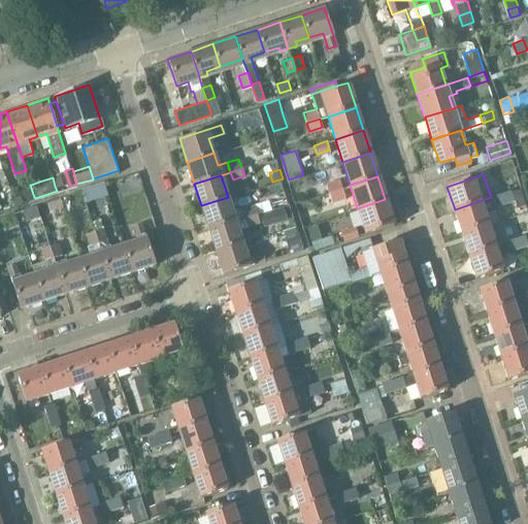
[(339,177),(326,183),(329,191),(342,187),(339,177)]
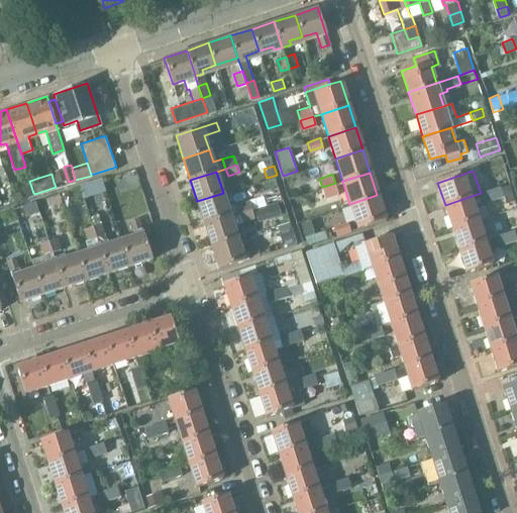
[(23,183),(22,183),(25,195),(33,193),(29,181),(23,183)]
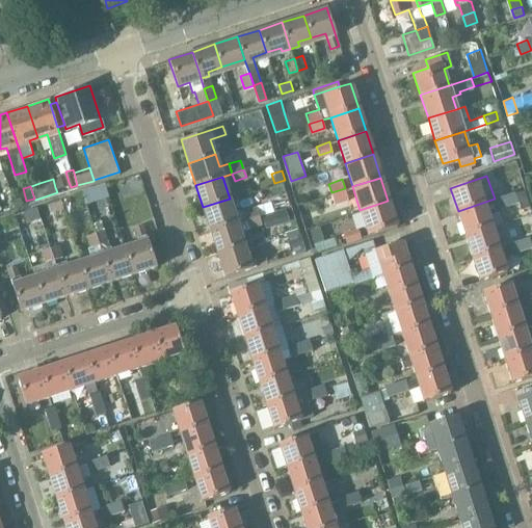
[(521,210),(531,206),(526,187),(516,190),(520,201),(519,201),(521,210)]
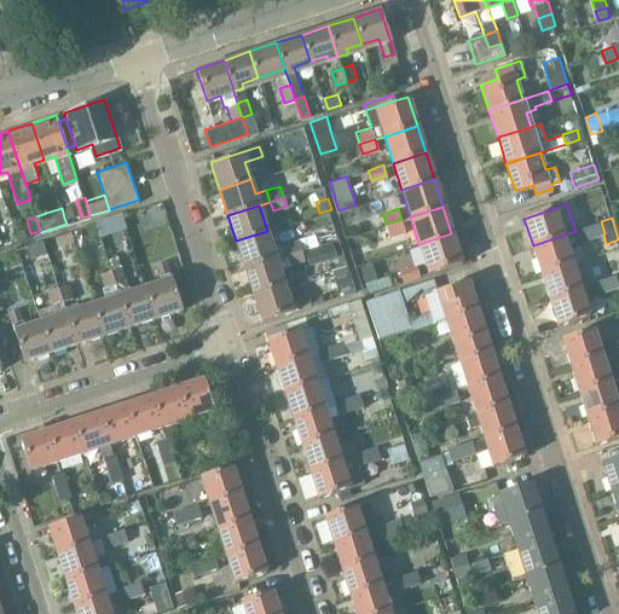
[(401,219),(386,224),(389,235),(405,230),(401,219)]
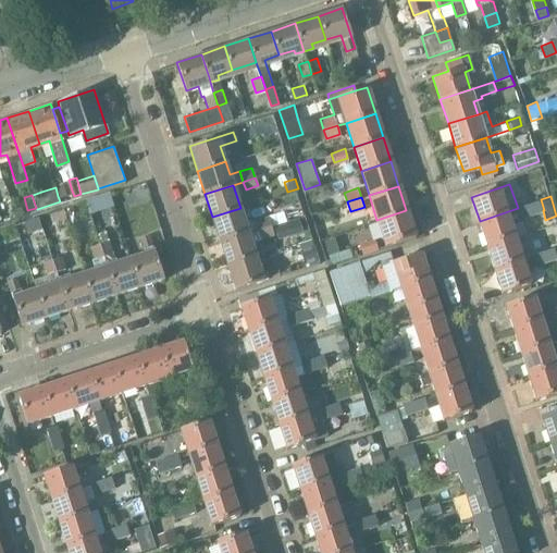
[(543,210),(544,210),(541,199),(529,203),(533,213),(543,210)]
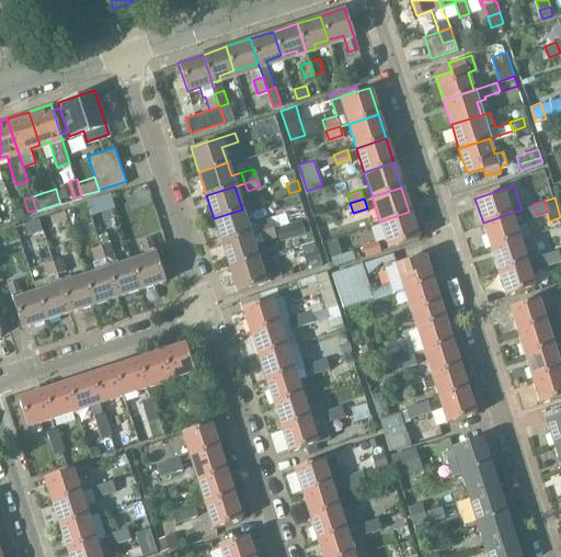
[(512,213),(483,223),(491,246),(519,236),(516,225),(526,222),(526,219),(537,215),(533,204),(522,208),(523,209),(522,209),(512,213)]
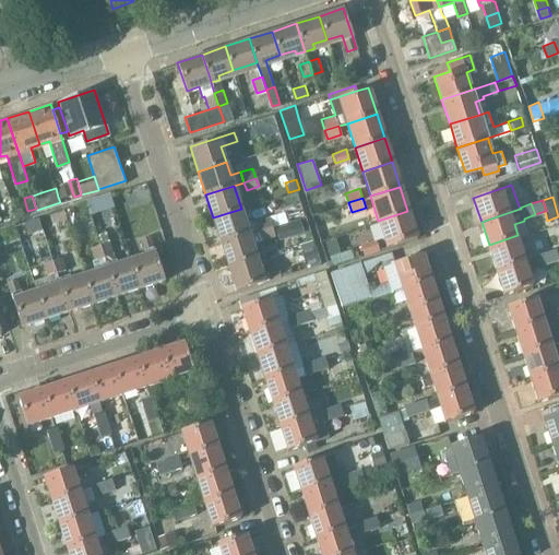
[(241,209),(213,217),(221,241),(249,232),(259,228),(257,220),(246,223),(241,209)]
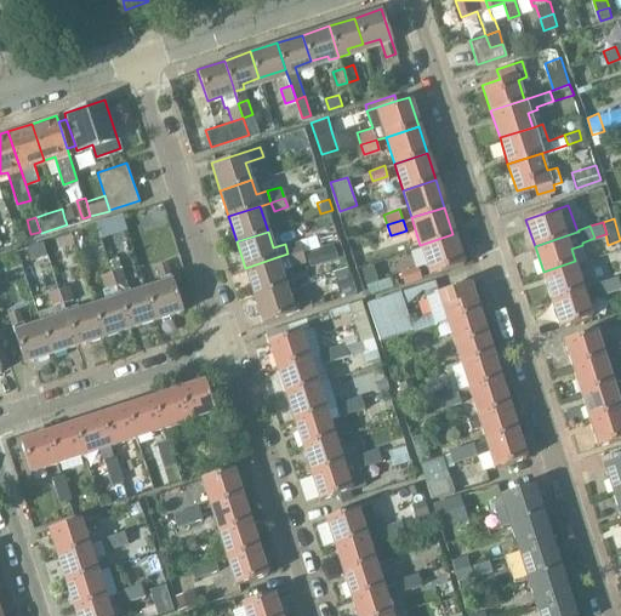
[(453,234),(420,245),(429,273),(462,262),(453,234)]
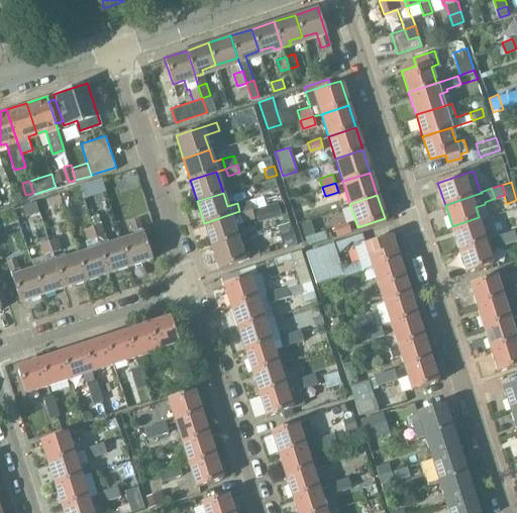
[(35,199),(23,204),(25,213),(38,210),(35,199)]
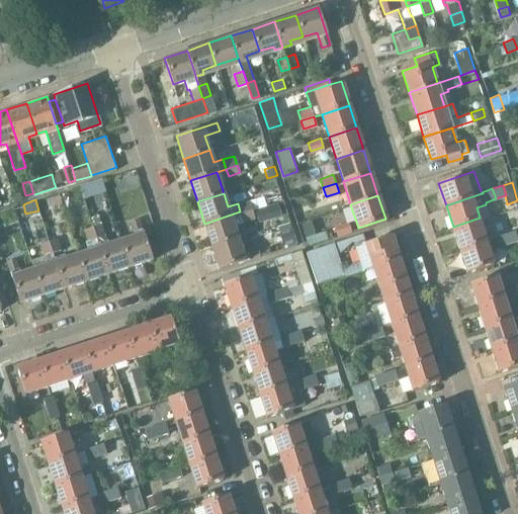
[(249,200),(238,203),(240,211),(251,207),(249,200)]
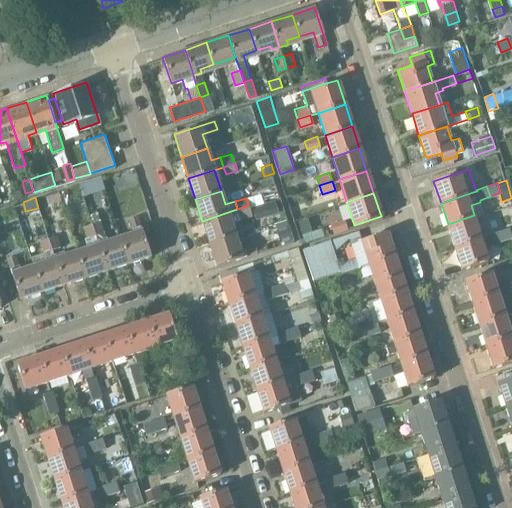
[(265,200),(252,205),(255,216),(278,209),(275,198),(265,200)]
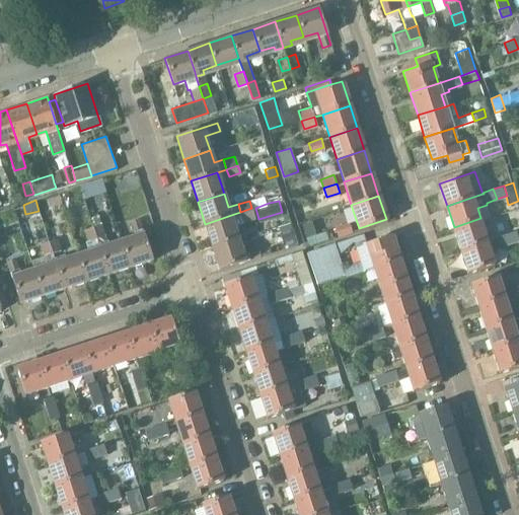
[(251,208),(240,212),(243,221),(254,217),(251,208)]
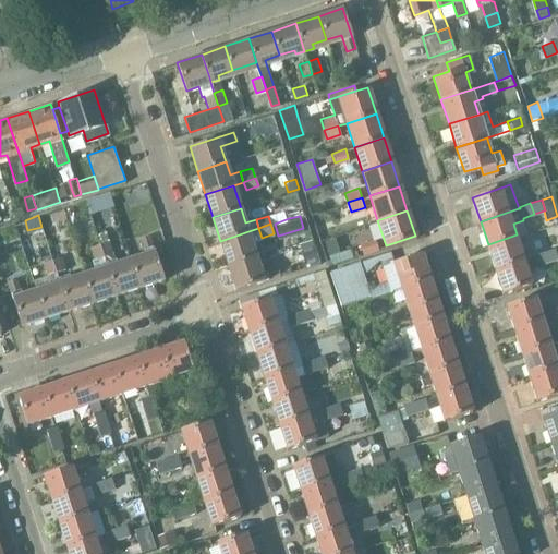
[(106,231),(96,235),(99,243),(108,240),(106,231)]
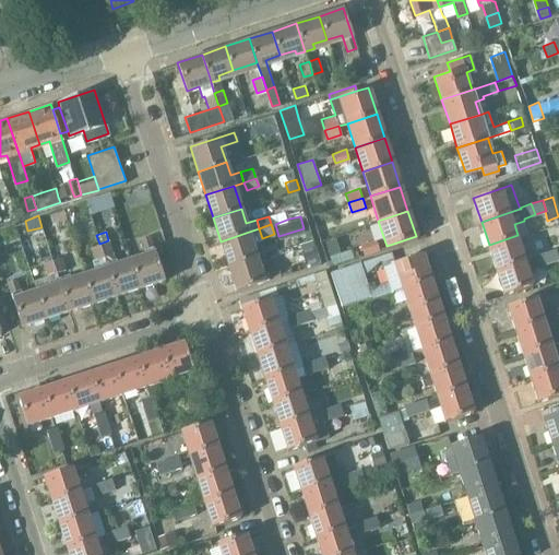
[(228,264),(256,255),(249,232),(221,241),(228,264)]
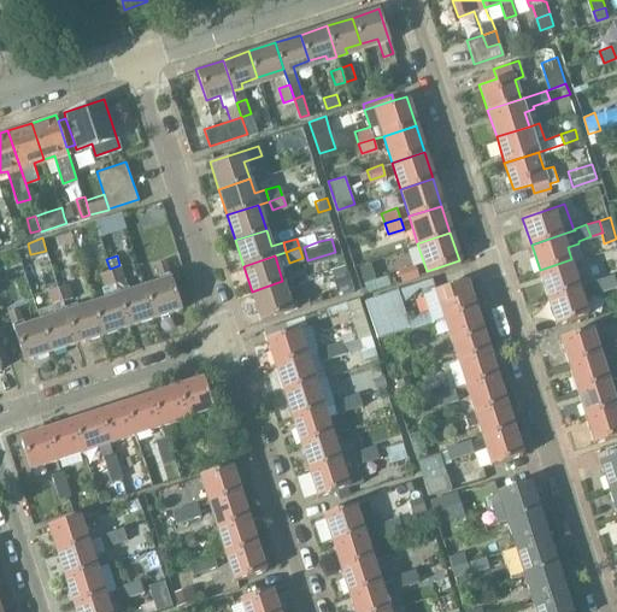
[(160,280),(144,284),(153,316),(181,307),(165,258),(154,262),(160,280)]
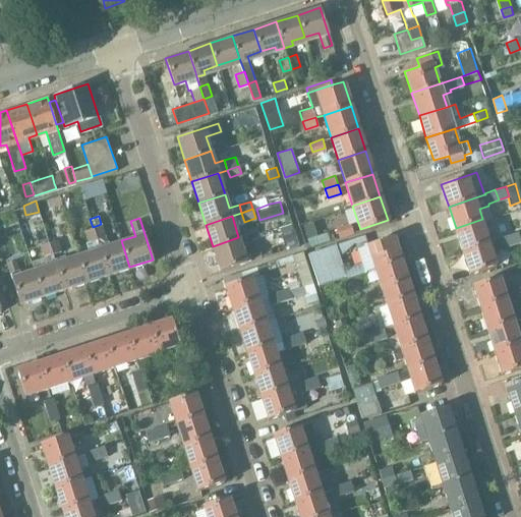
[(456,228),(463,250),(489,241),(482,219),(456,228)]
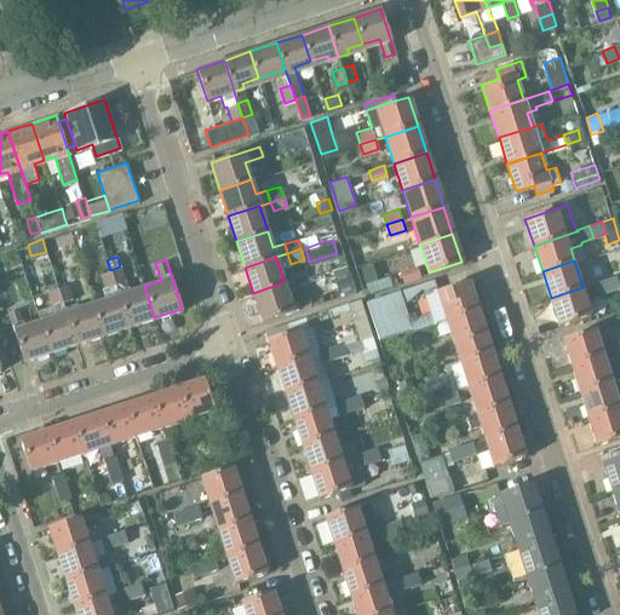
[(348,263),(333,268),(336,275),(350,271),(348,263)]
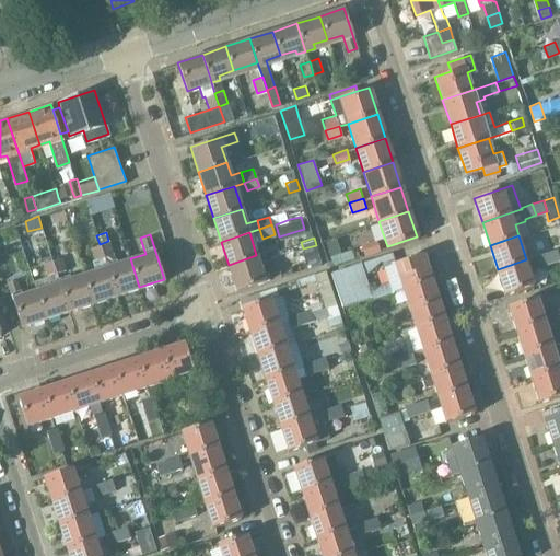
[(336,238),(327,240),(334,263),(354,256),(351,247),(341,251),(336,238)]
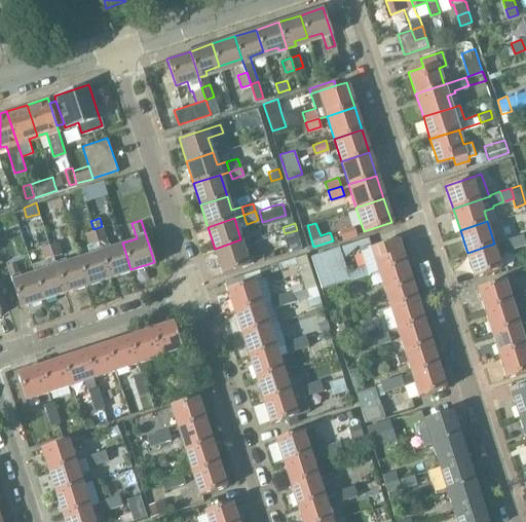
[(340,229),(342,237),(355,233),(352,225),(340,229)]
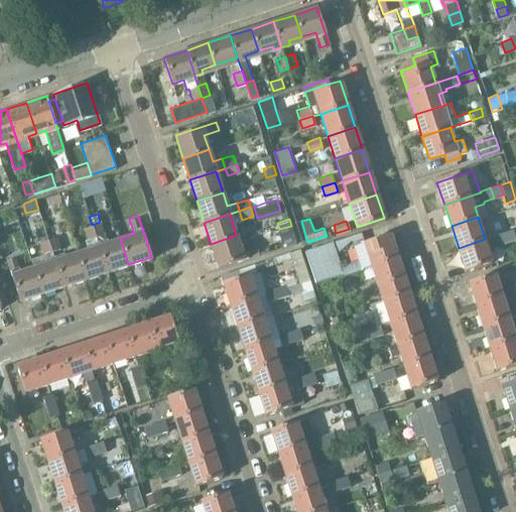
[(128,264),(120,238),(107,243),(100,222),(92,225),(107,271),(128,264)]
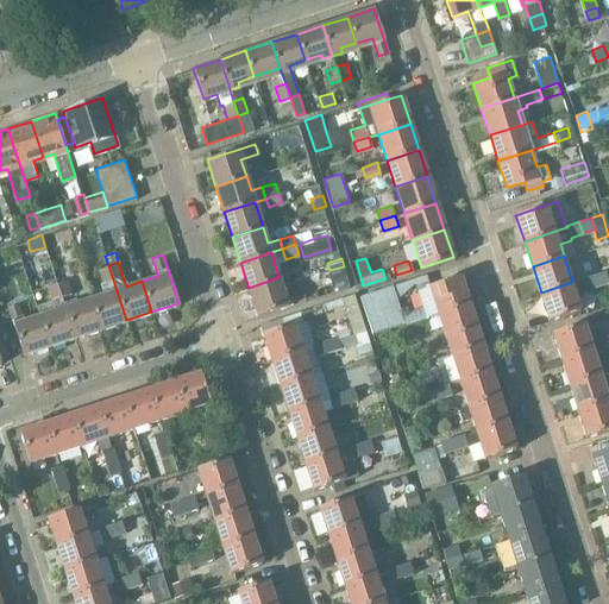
[(107,293),(90,297),(101,328),(126,320),(108,265),(99,269),(107,293)]
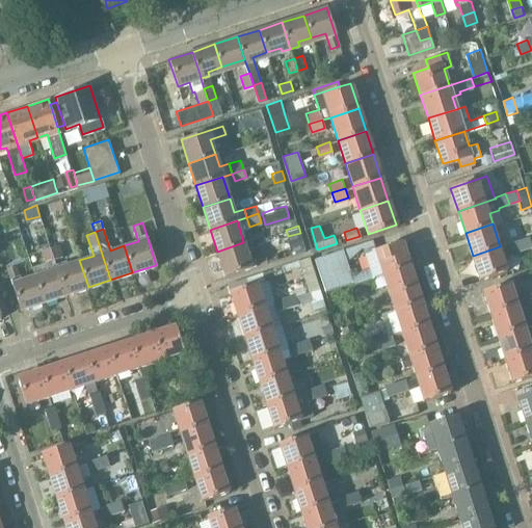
[(288,236),(287,237),(291,251),(304,246),(300,233),(288,236)]
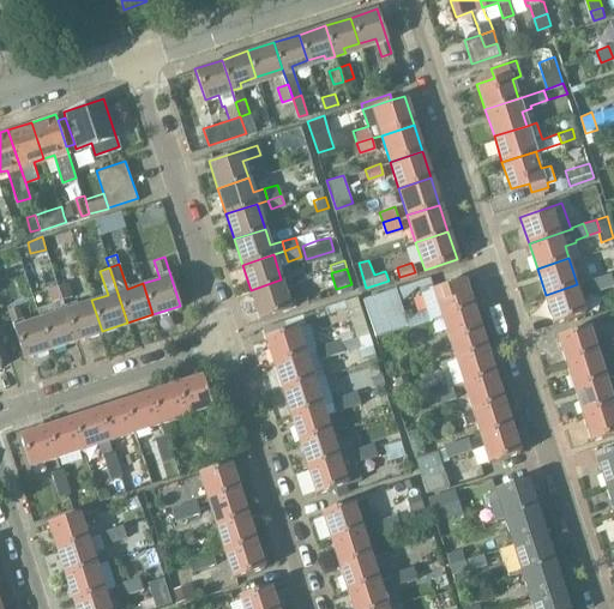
[(613,276),(613,275),(612,271),(600,275),(605,288),(613,283),(613,276)]
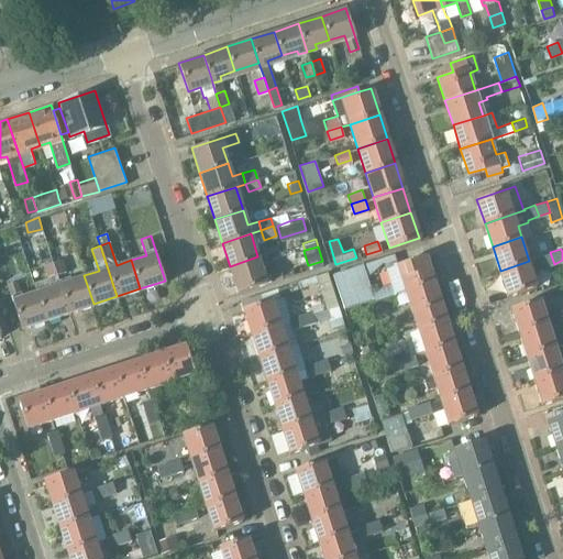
[(554,264),(550,252),(539,255),(542,267),(554,264)]
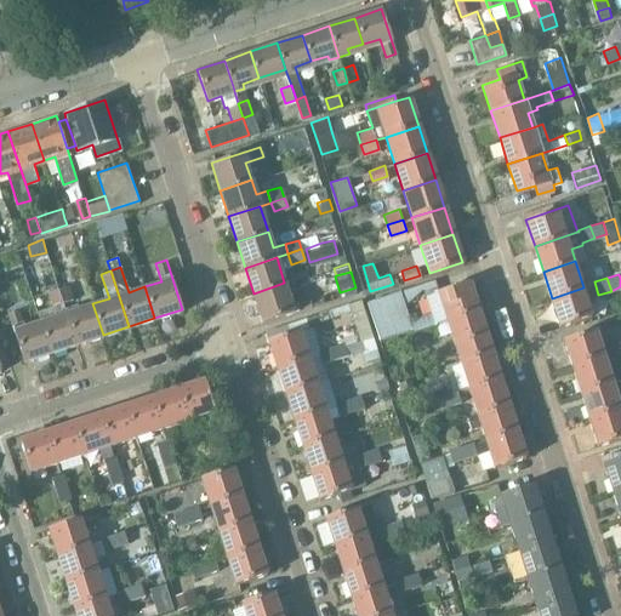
[(445,318),(477,308),(468,280),(437,291),(433,279),(422,283),(431,312),(419,315),(422,328),(436,323),(434,321),(445,318)]
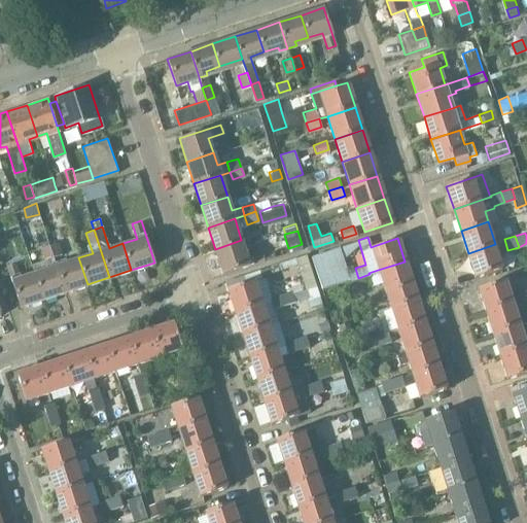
[(241,240),(215,249),(222,272),(264,258),(261,250),(246,255),(241,240)]
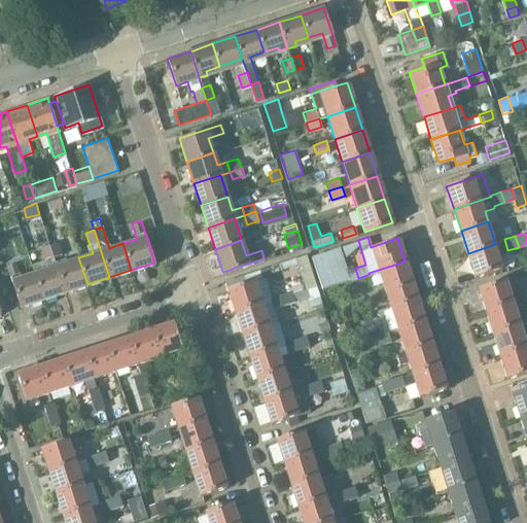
[(49,244),(54,255),(62,252),(58,241),(49,244)]
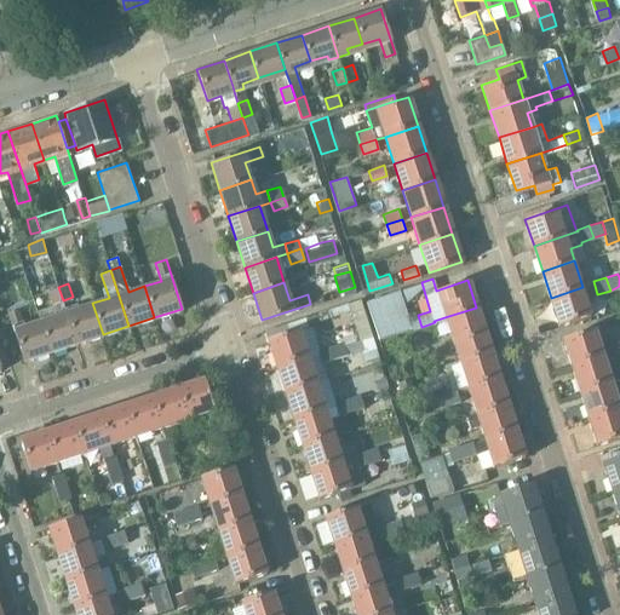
[(58,287),(49,291),(52,304),(63,300),(58,287)]
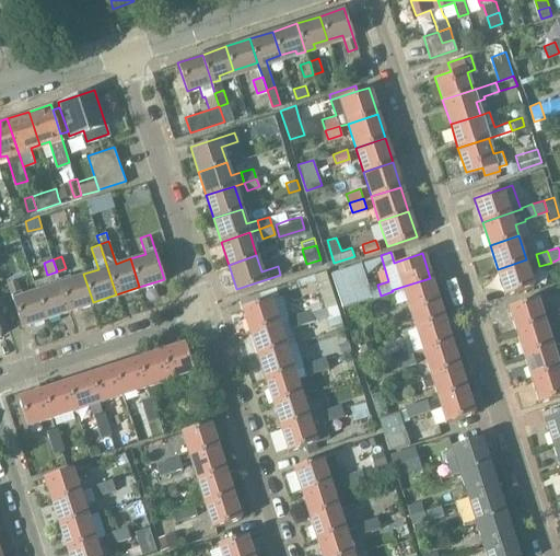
[(506,293),(534,284),(526,259),(498,269),(506,293)]
